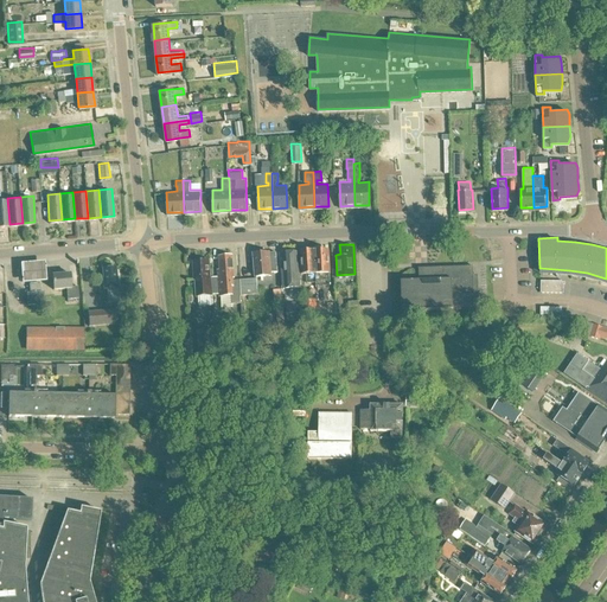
[(294,248),(286,248),(283,250),(285,257),(282,258),(283,286),(300,285),(299,274),(300,274),(299,263),(298,263),(296,249),(294,248)]
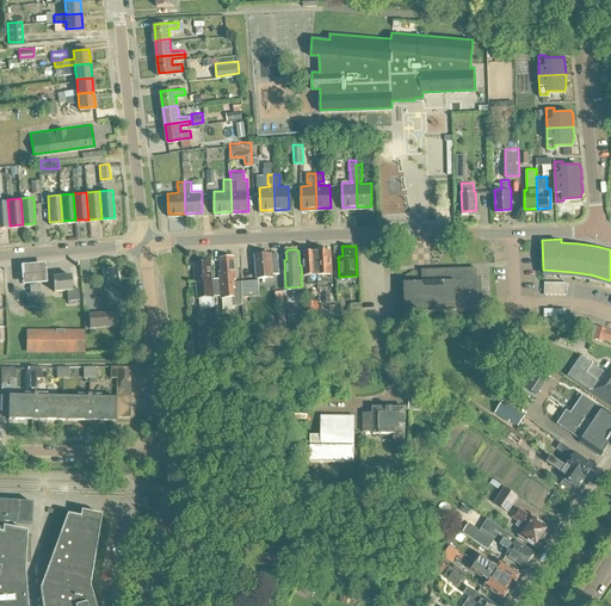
[(316,249),(302,251),(303,273),(308,273),(308,282),(318,282),(316,249)]
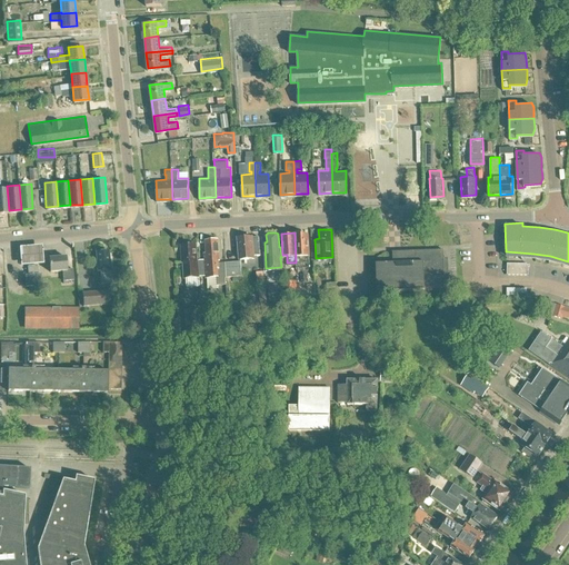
[(309,254),(308,233),(295,233),(296,263),(297,263),(297,265),(309,265),(308,254),(309,254)]
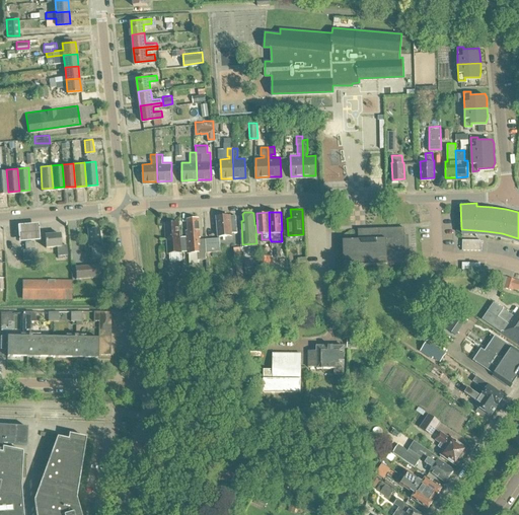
[(231,231),(237,230),(236,213),(217,215),(218,234),(231,233),(231,231)]
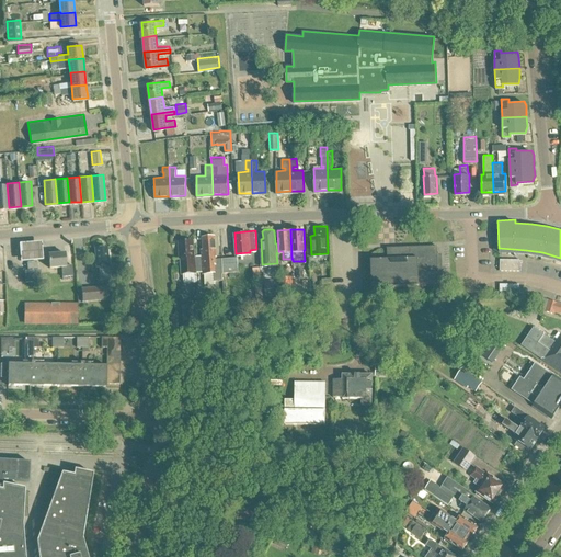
[(202,253),(196,254),(197,268),(197,270),(203,270),(203,271),(214,270),(215,279),(222,277),(221,256),(215,257),(215,254),(216,254),(215,234),(202,235),(203,247),(201,247),(202,253)]
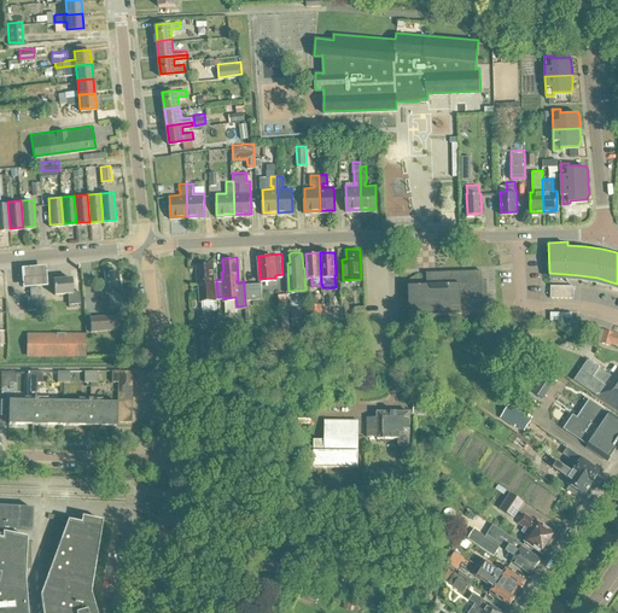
[(45,260),(21,262),(21,272),(22,281),(46,280),(45,270),(45,260)]
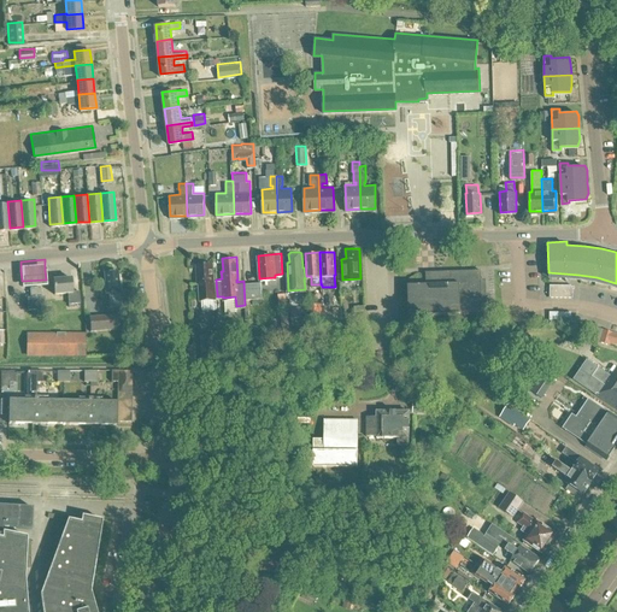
[(212,262),(197,263),(198,282),(199,282),(200,299),(217,298),(217,296),(217,294),(216,280),(213,280),(212,262)]
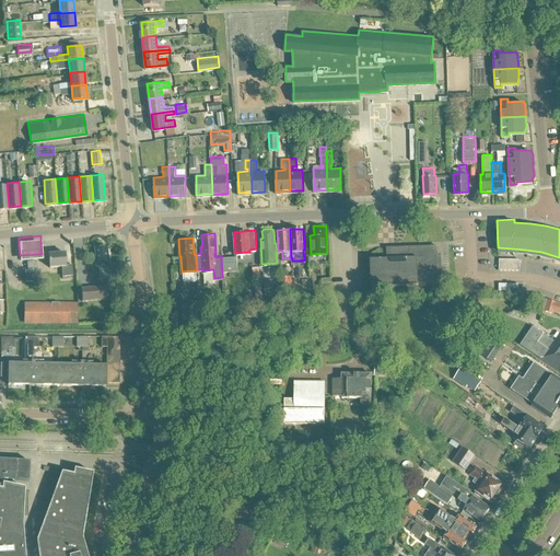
[(436,252),(436,243),(386,245),(386,256),(370,257),(371,285),(418,284),(418,281),(438,280),(438,273),(442,273),(441,252),(436,252)]
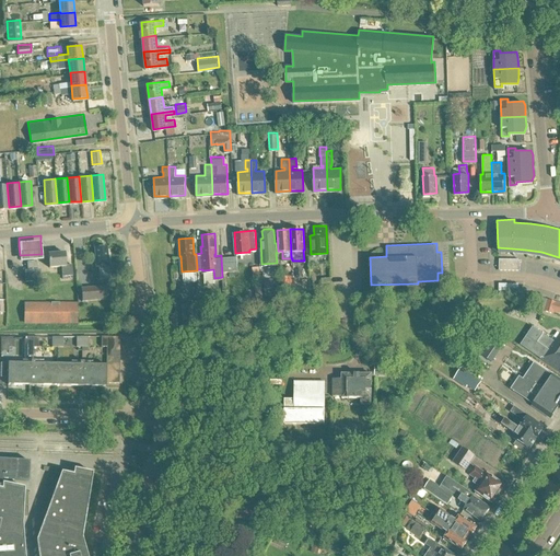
[(108,263),(107,244),(94,245),(95,264),(98,264),(98,277),(115,276),(114,262),(108,263)]
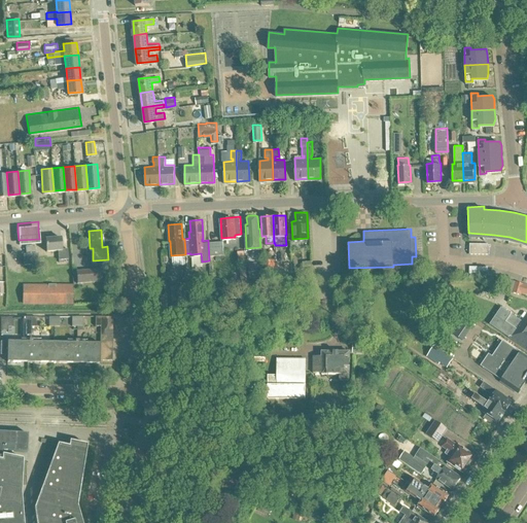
[(62,246),(61,236),(45,237),(46,249),(58,248),(58,257),(68,256),(67,246),(62,246)]
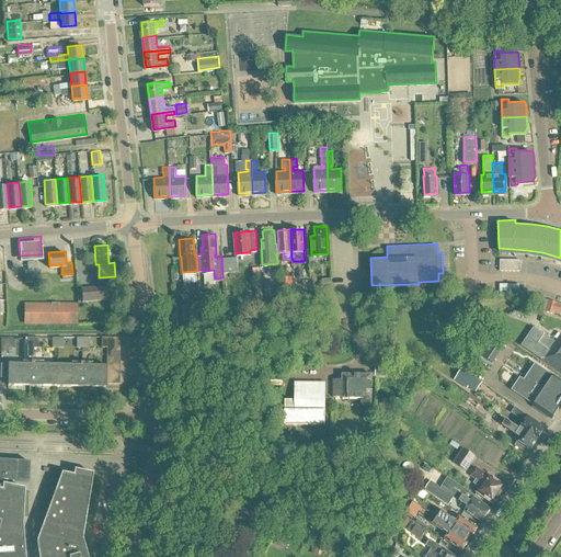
[(221,257),(222,271),(238,270),(237,254),(221,257)]
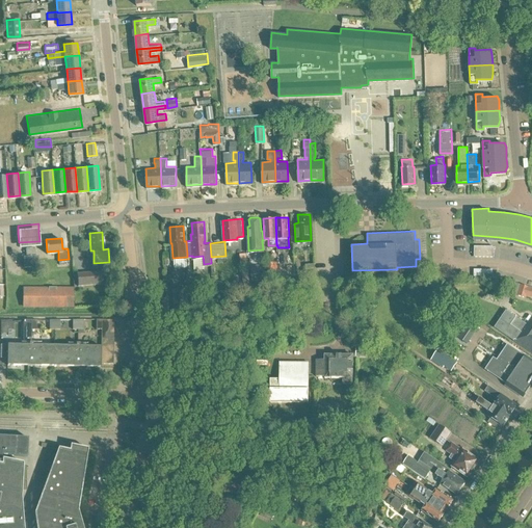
[(493,255),(493,243),(474,243),(474,255),(493,255)]
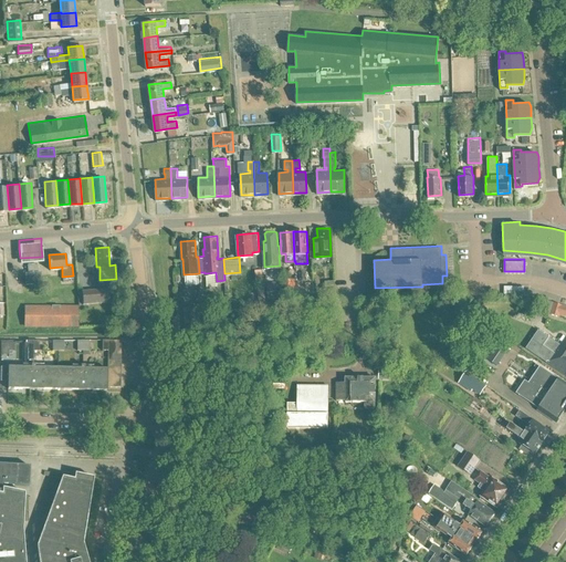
[(35,261),(27,262),(28,271),(24,271),(25,283),(41,281),(40,270),(37,270),(35,261)]
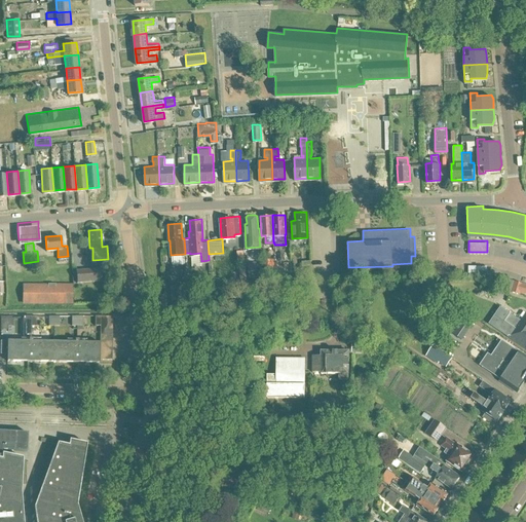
[(273,256),(262,257),(262,259),(262,271),(274,270),(273,256)]
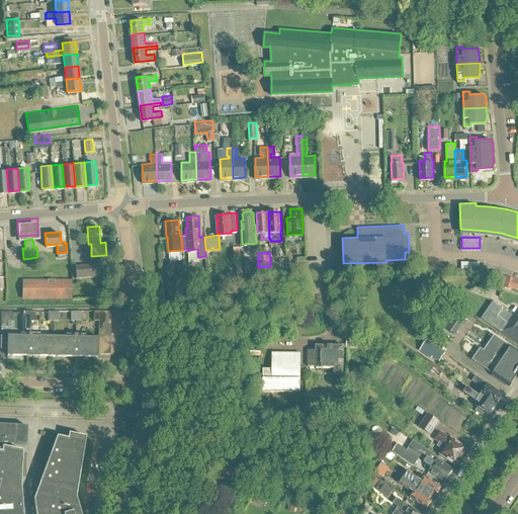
[(258,255),(244,255),(245,271),(259,270),(258,267),(258,255)]
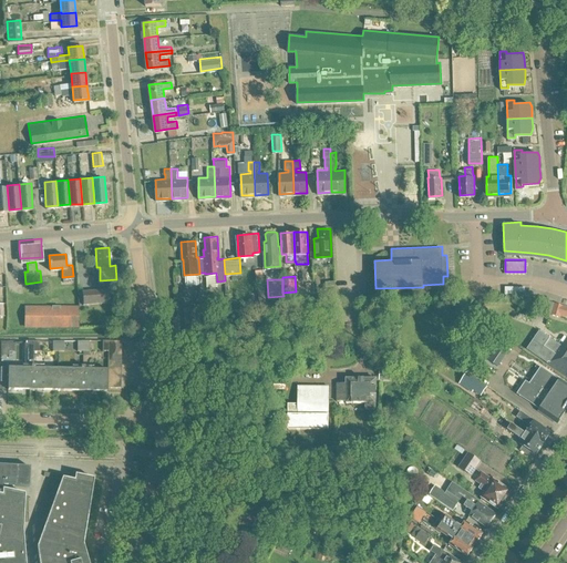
[(110,300),(109,287),(81,289),(82,303),(110,300)]
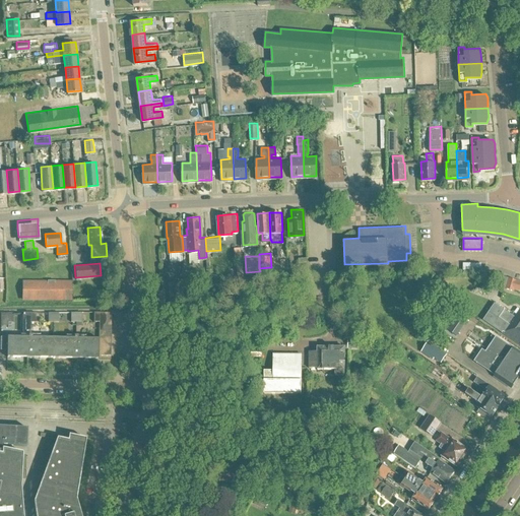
[(519,277),(509,274),(499,272),(496,282),(506,284),(513,287),(514,285),(519,287),(519,277)]
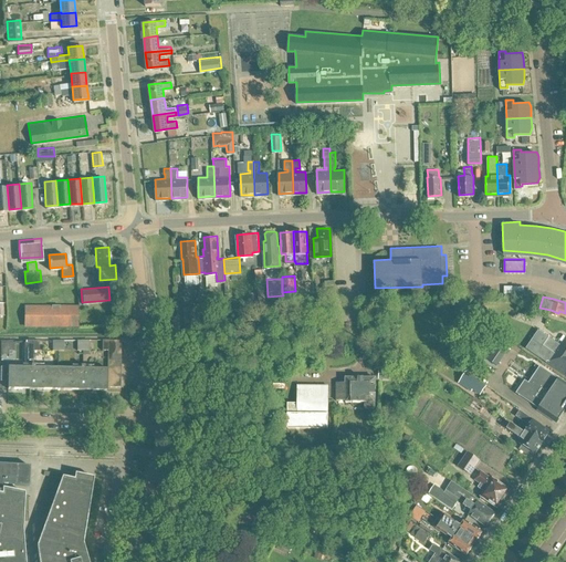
[(25,324),(76,323),(76,303),(25,305),(25,324)]
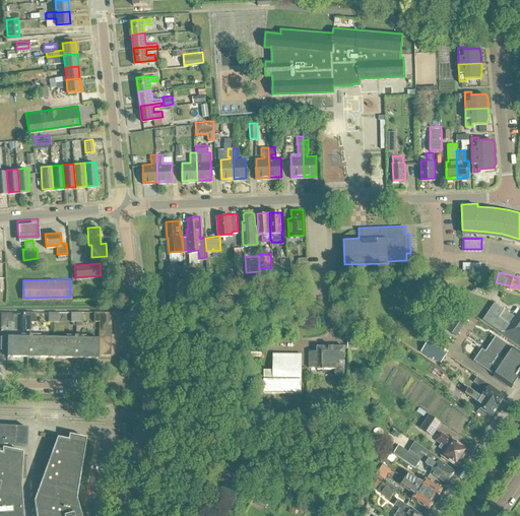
[(519,307),(515,315),(495,301),(483,317),(519,341),(519,307)]
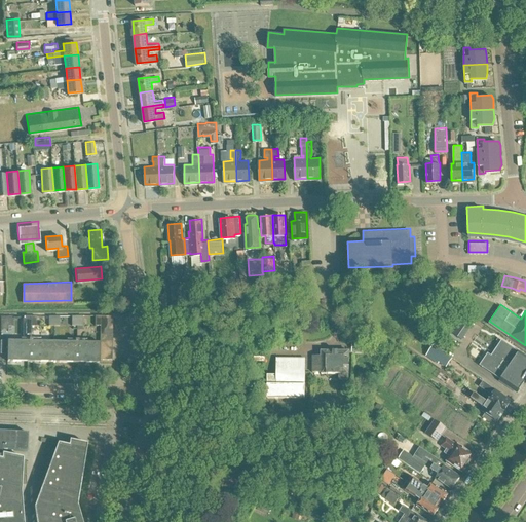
[(474,321),(465,315),(461,321),(470,327),(474,321)]
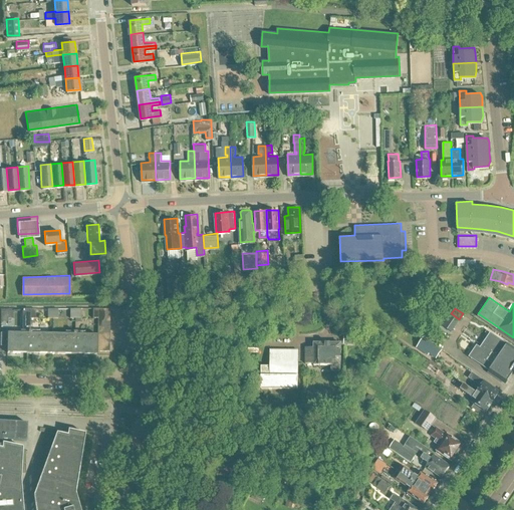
[(451,330),(455,325),(447,319),(443,324),(451,330)]
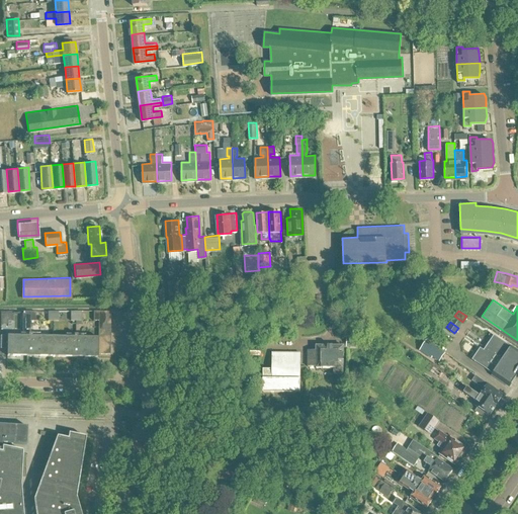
[(22,333),(18,333),(18,353),(29,353),(30,331),(28,331),(28,333),(22,333)]
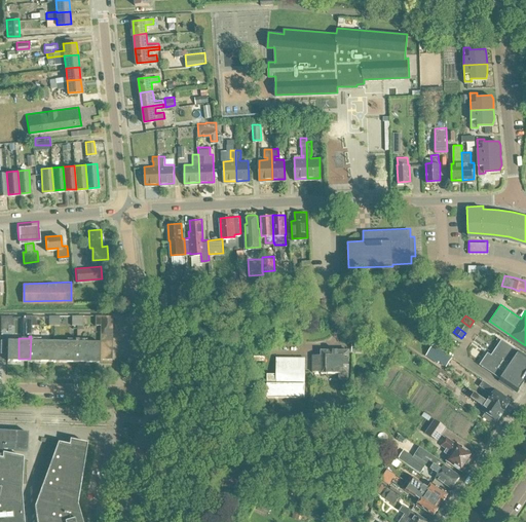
[(31,336),(30,359),(41,360),(42,339),(32,338),(32,336),(31,336)]
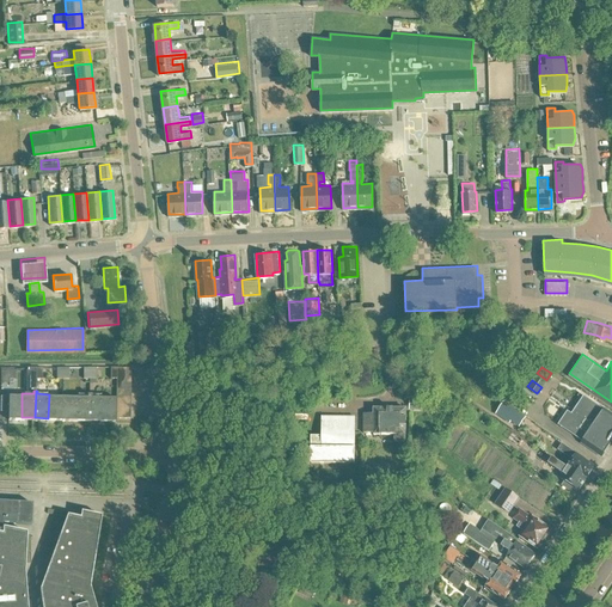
[(75,394),(75,418),(89,418),(90,392),(87,392),(87,394),(75,394)]
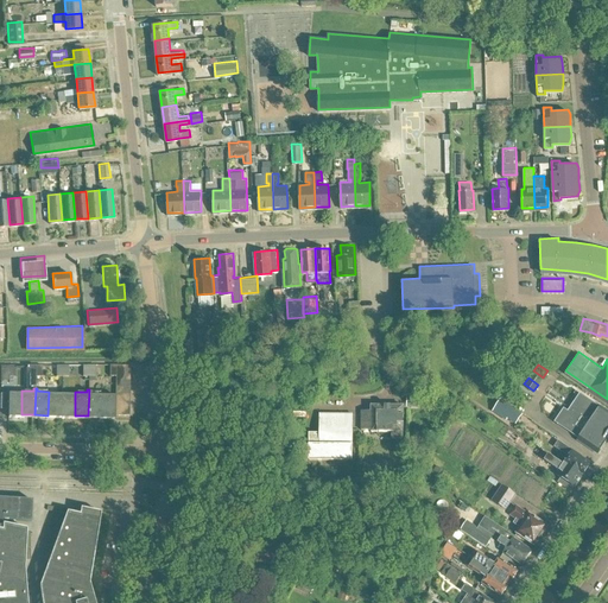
[(90,389),(89,389),(88,416),(101,417),(102,393),(90,392),(90,389)]
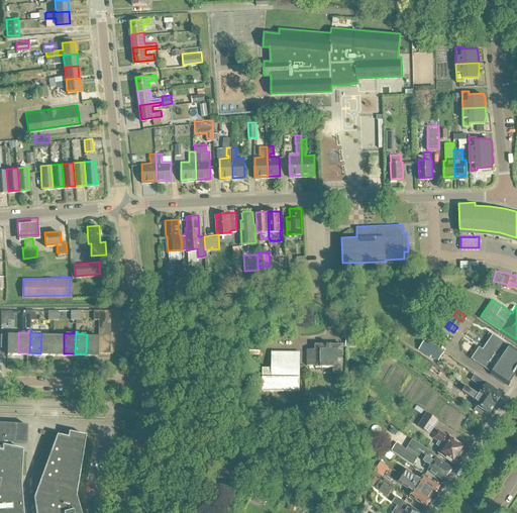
[(18,352),(18,332),(7,332),(7,352),(18,352)]
